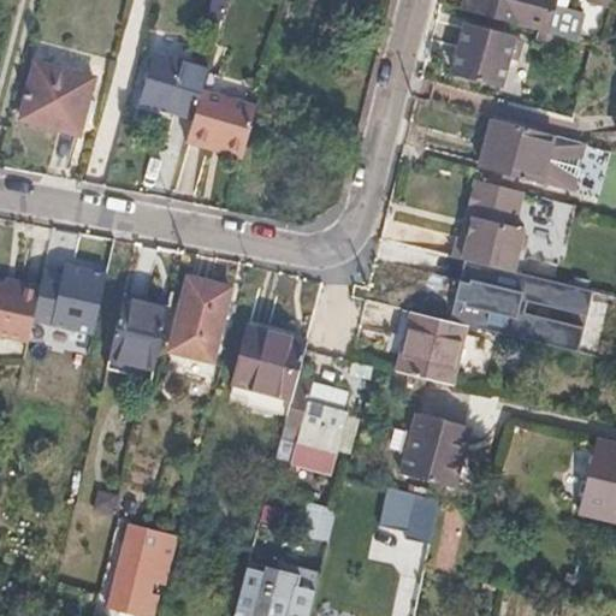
[(551,6),(552,0),(471,0),(468,11),(574,39),(580,13),(551,6)]
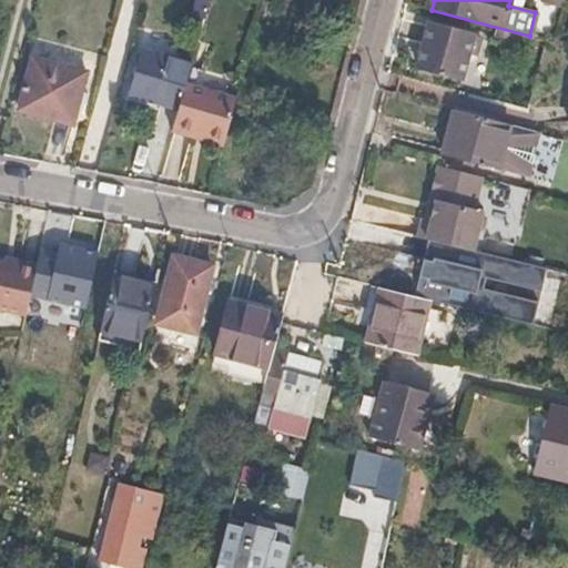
[(462,77),(472,34),(426,22),(417,63),(462,77)]
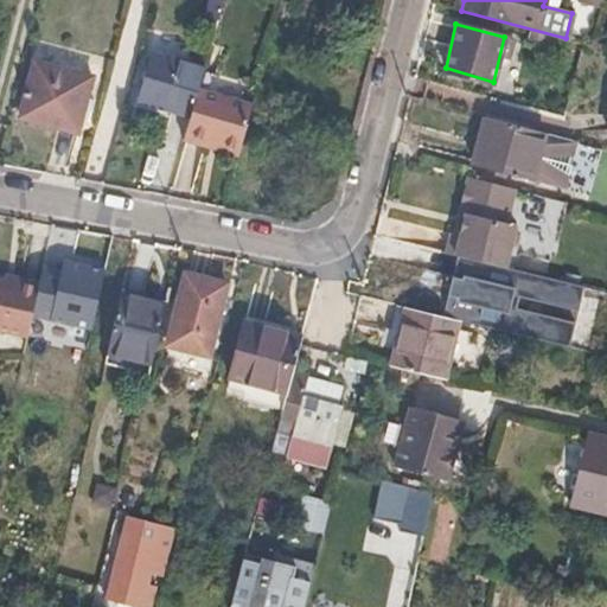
[(197,88),(203,65),(154,52),(141,98),(190,113),(197,88)]
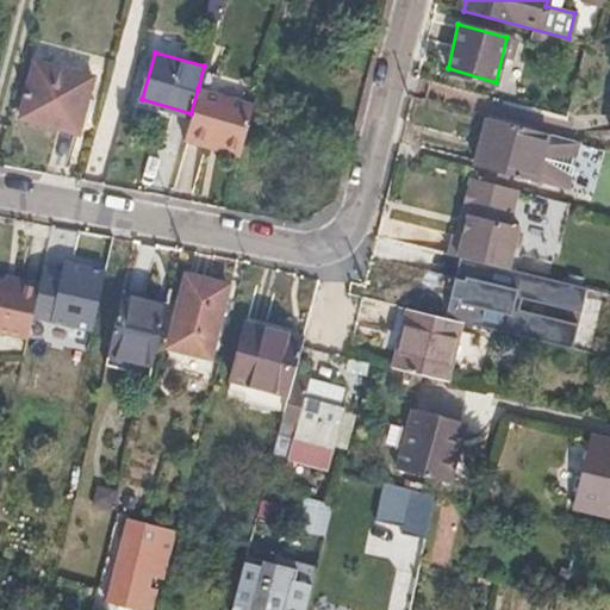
[(76,130),(91,75),(35,61),(20,116),(76,130)]
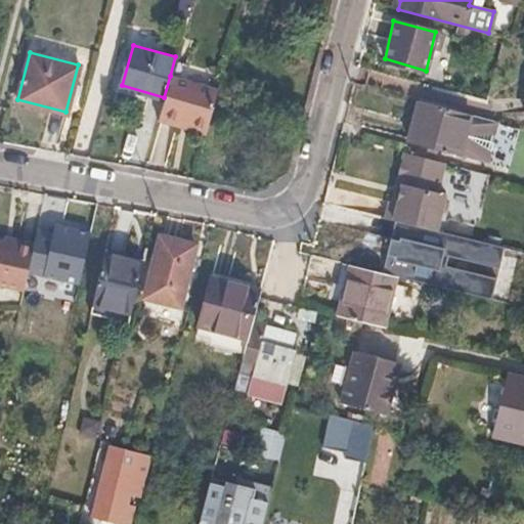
[(181,119),(192,82),(170,76),(164,97),(158,119),(179,125),(181,119)]
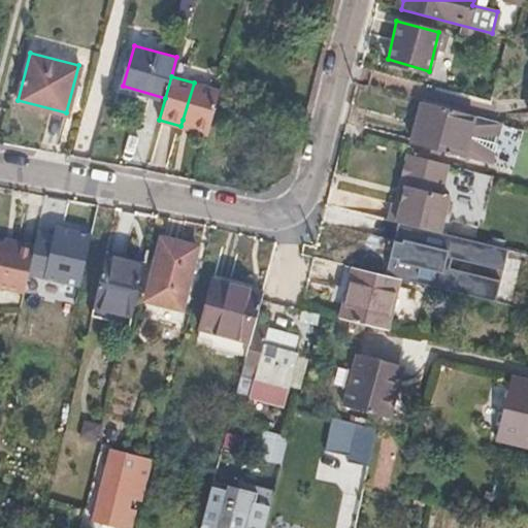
[(194,83),(183,120),(180,126),(207,133),(219,90),(194,83)]
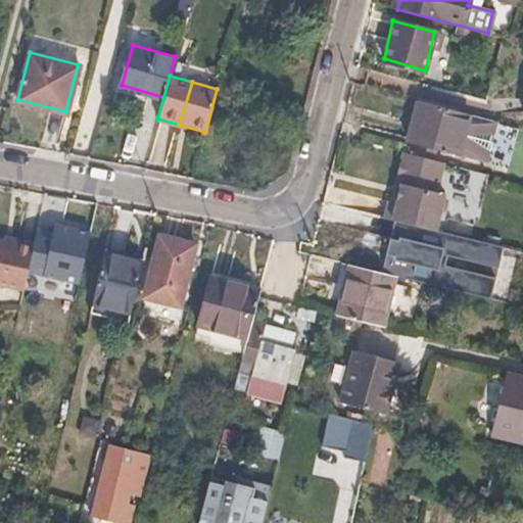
[(482,159),(493,121),(418,100),(408,139),(482,159)]
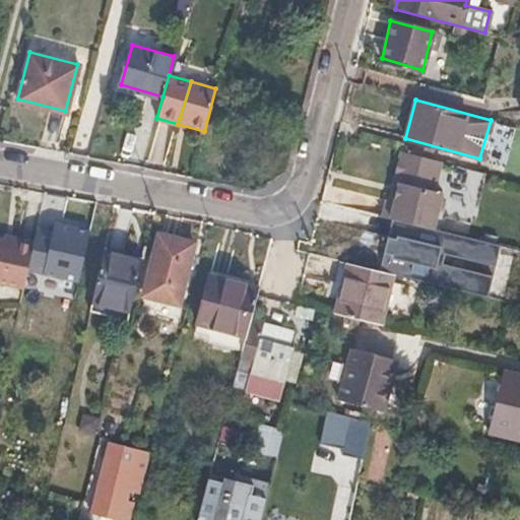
[(402,151),(396,181),(402,183),(397,201),(390,199),(386,199),(381,215),(433,229),(437,212),(442,209),(444,201),(441,196),(441,191),(434,189),(441,161),(402,151)]
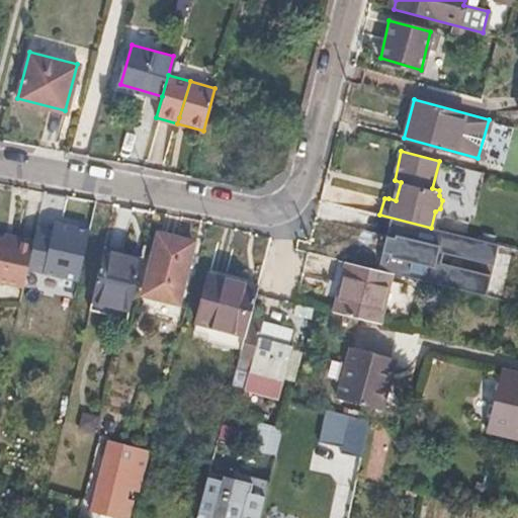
[(401,182),(395,180),(389,198),(396,200),(401,182)]
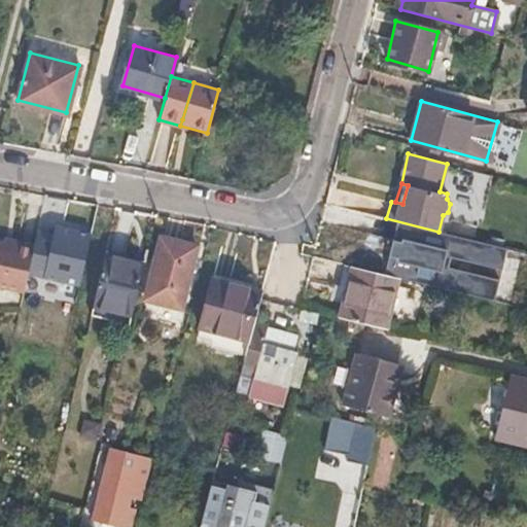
[(34,245),(27,274),(75,285),(90,224),(54,216),(46,247),(34,245)]
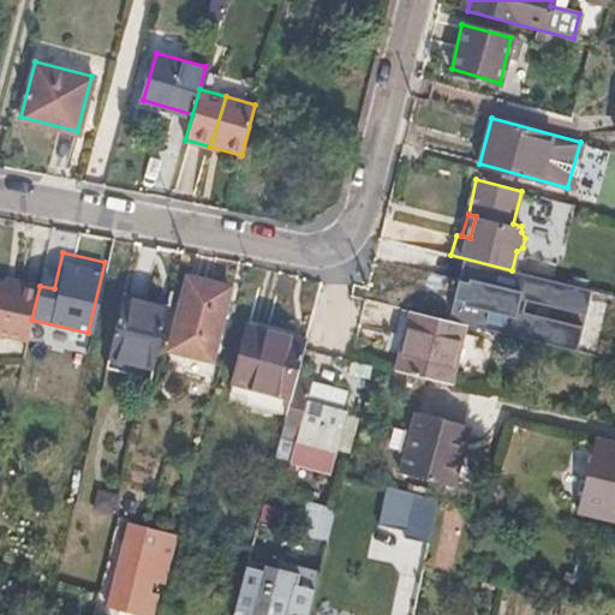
[(0,330),(27,338),(40,282),(21,278),(5,274),(4,281),(0,280),(0,330)]
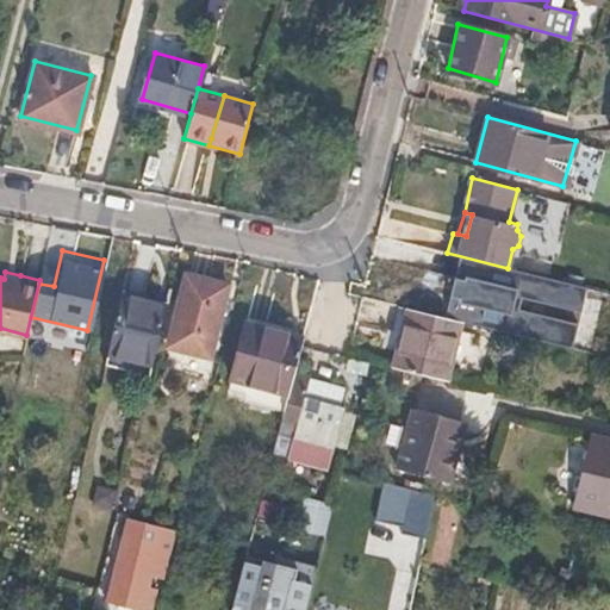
[(207,353),(225,282),(184,272),(166,341),(207,353)]
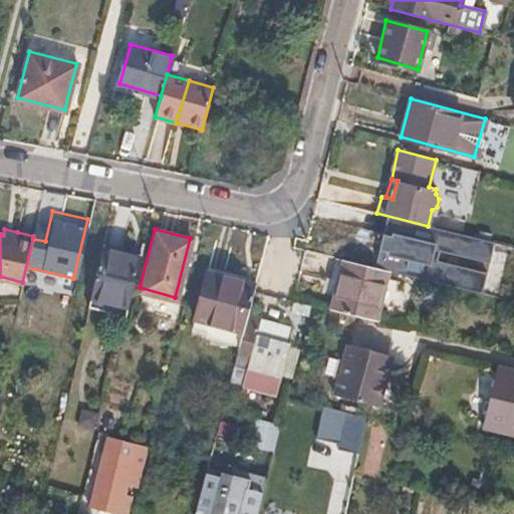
[(126,306),(139,256),(101,246),(89,295),(126,306)]
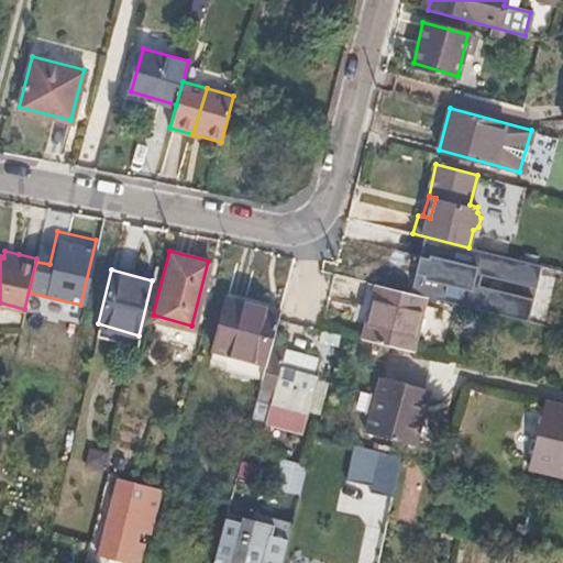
[(416,351),(428,298),(374,284),(362,339),(416,351)]
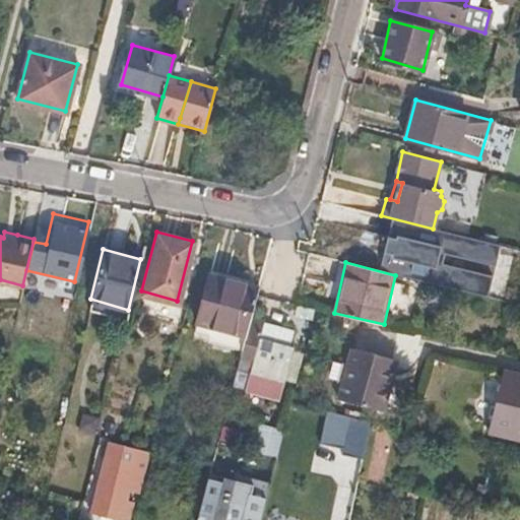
[(250,316),(259,281),(210,267),(195,322),(212,328),(211,332),(244,341),(250,316)]
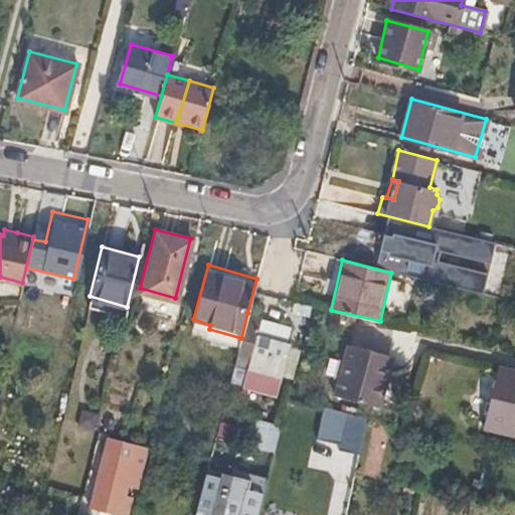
[(292,329),(261,321),(262,316),(247,313),(241,338),(229,379),(274,390),(292,329)]
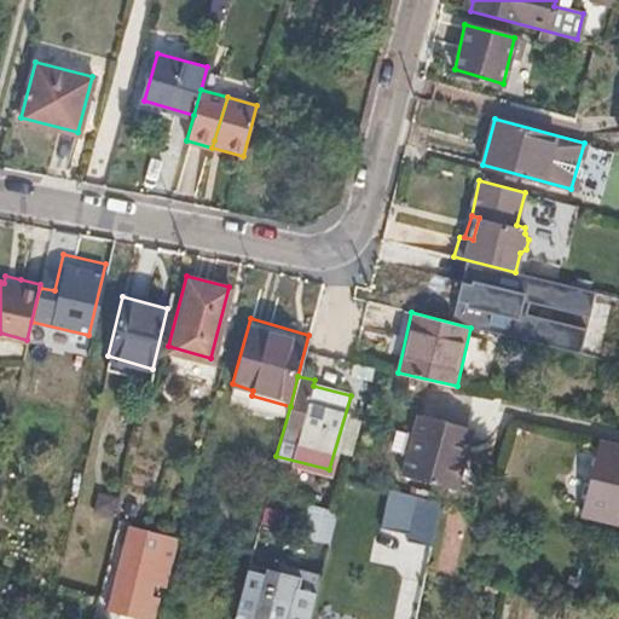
[(457,490),(472,427),(466,426),(418,412),(403,476),(457,490)]
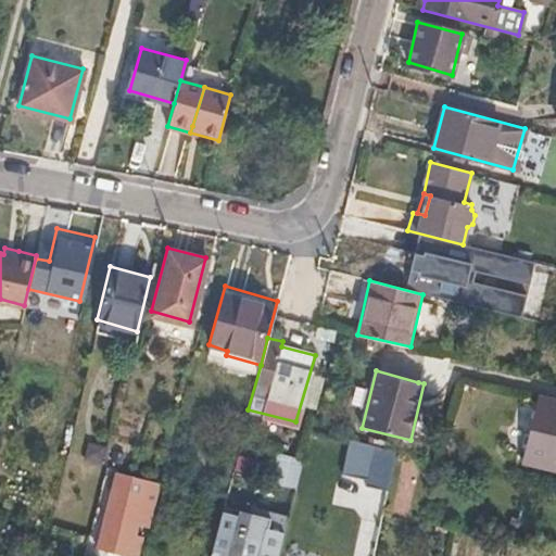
[(555,467),(555,402),(542,399),(527,459),(555,467)]
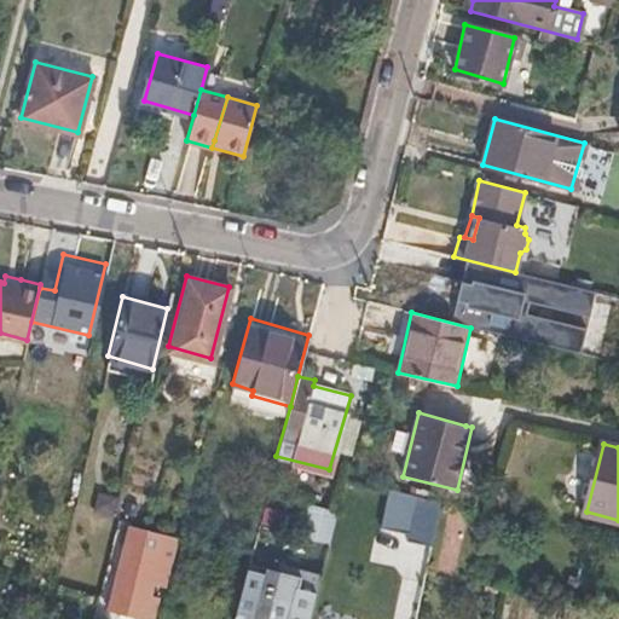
[(391,491),(382,532),(432,542),(440,501),(391,491)]
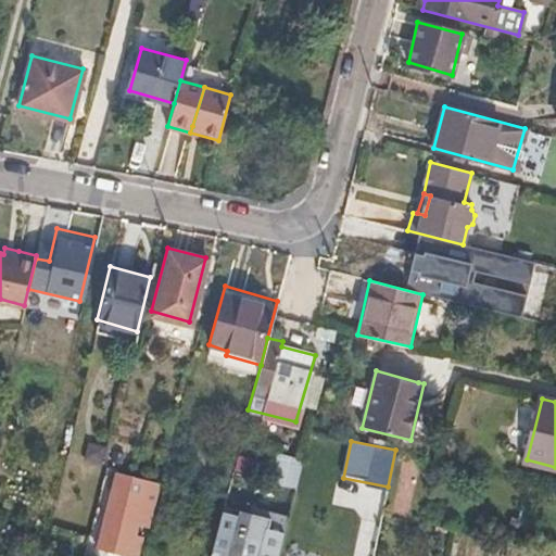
[(249,467),(251,456),(237,452),(234,463),(249,467)]
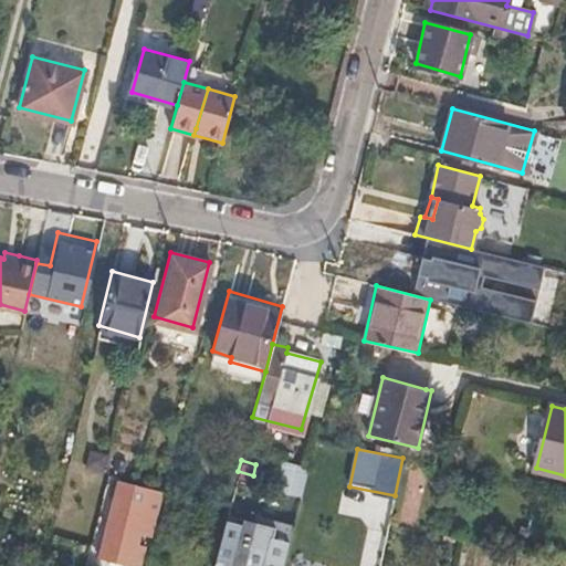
[(303,496),(308,474),(292,469),(285,492),(303,496)]
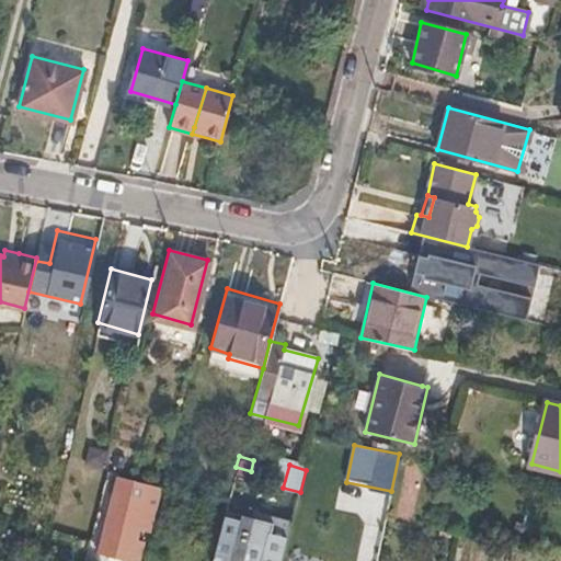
[(397,510),(415,514),(424,470),(405,467),(397,510)]
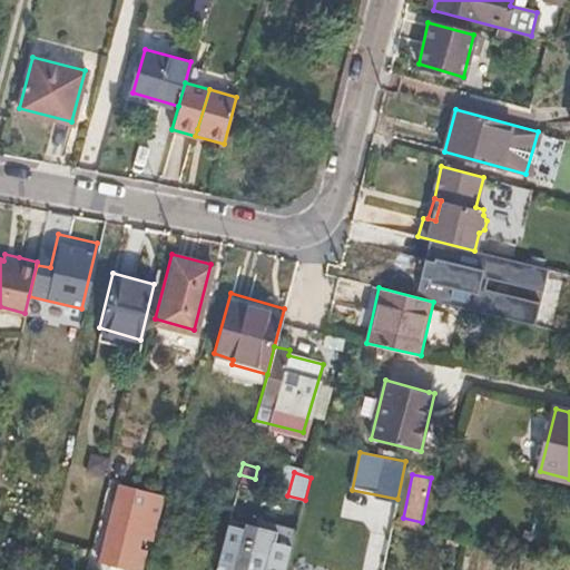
[(136,549),(140,536),(149,538),(160,497),(117,482),(112,499),(126,503),(119,528),(107,524),(98,559),(135,569),(137,569),(143,551),(136,549)]
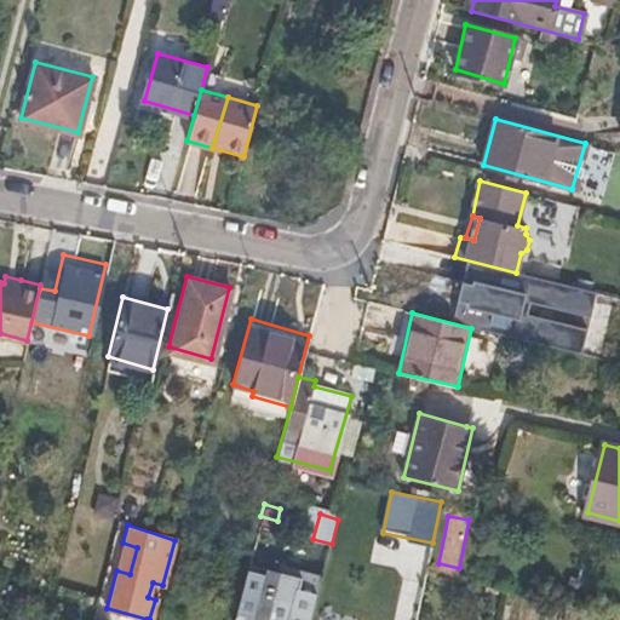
[(311,619),(319,596),(323,575),(281,563),(279,570),(248,562),(231,619),(311,619)]
